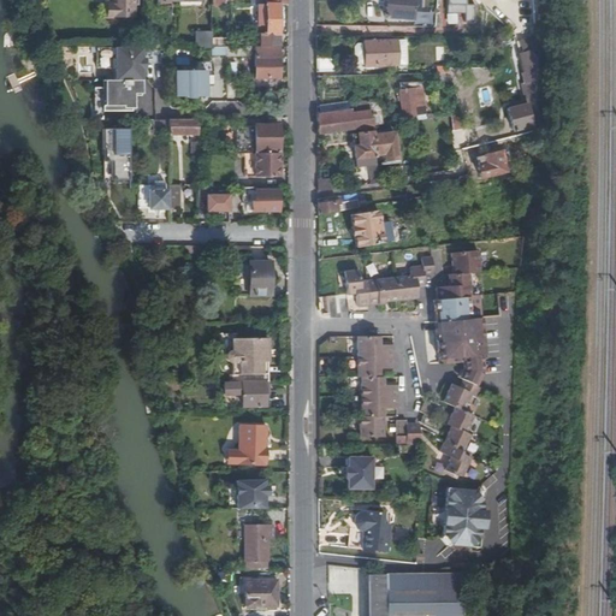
[(132,0),(111,0),(112,3),(106,3),(106,18),(134,18),(132,0)]
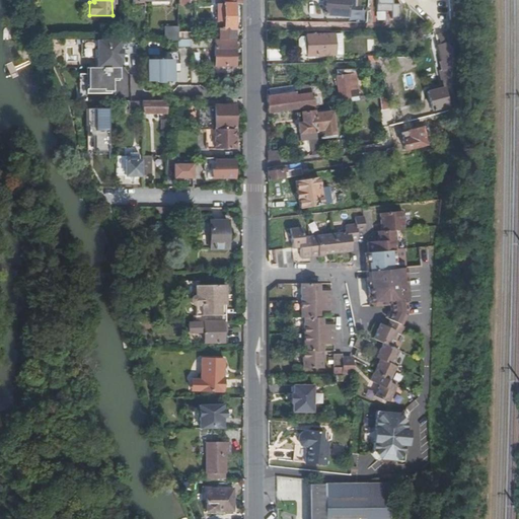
[(349,0),(325,0),(324,15),(348,17),(349,0)]
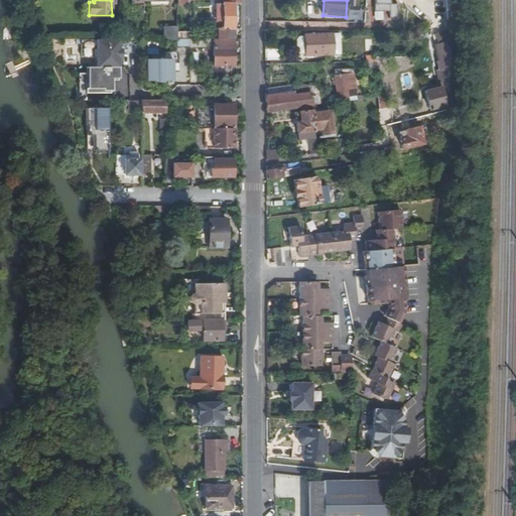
[(217,39),(234,38),(233,3),(223,3),(223,28),(218,28),(217,39)]
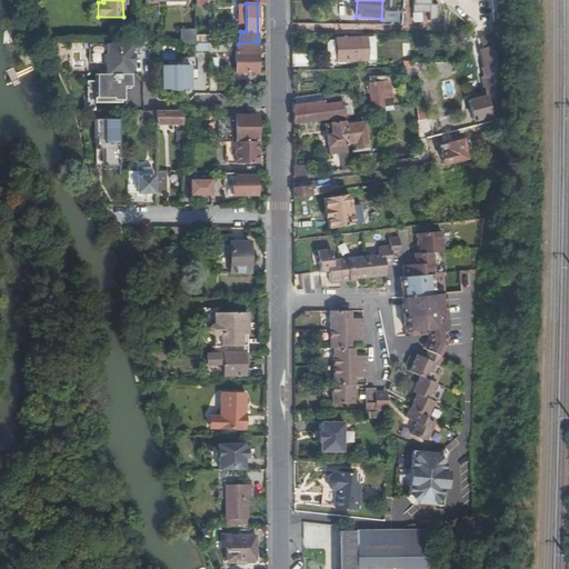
[(179,30),(179,43),(195,43),(196,43),(196,36),(196,30),(179,30)]
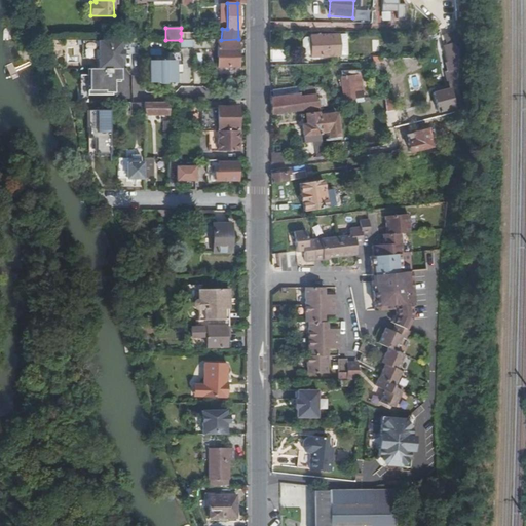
[(346,35),(310,36),(310,37),(306,37),(303,40),(303,47),(305,49),(306,52),(311,55),(346,55),(346,35)]
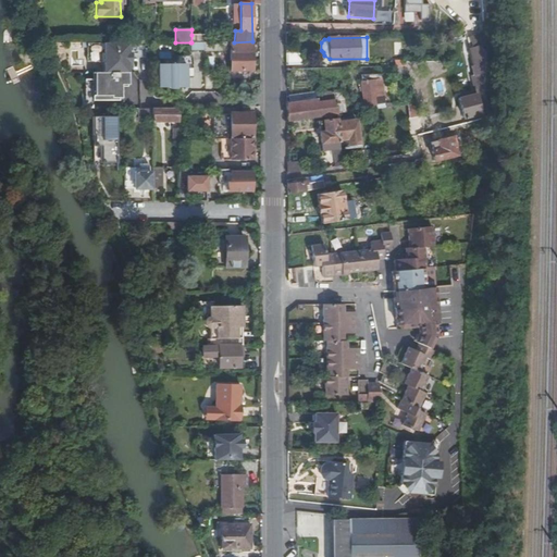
[(192,42),(190,42),(190,51),(205,51),(231,51),(231,70),(252,70),(252,41),(234,42),(209,42),(192,42)]
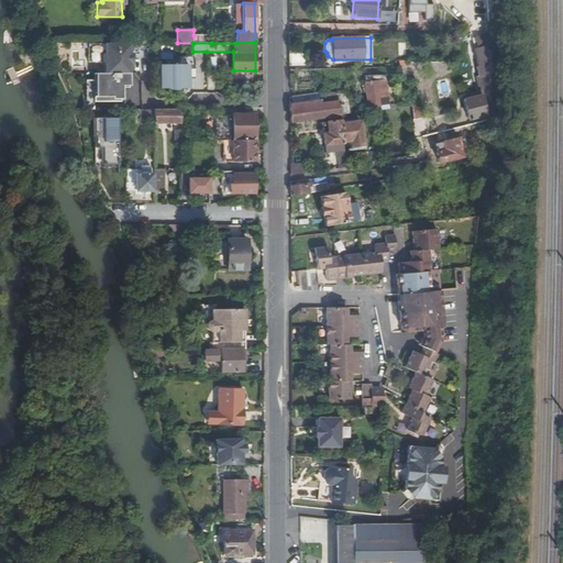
[(128,43),(87,43),(87,62),(103,62),(103,74),(120,73),(127,73),(128,73),(128,63),(129,63),(129,54),(128,54),(128,43)]
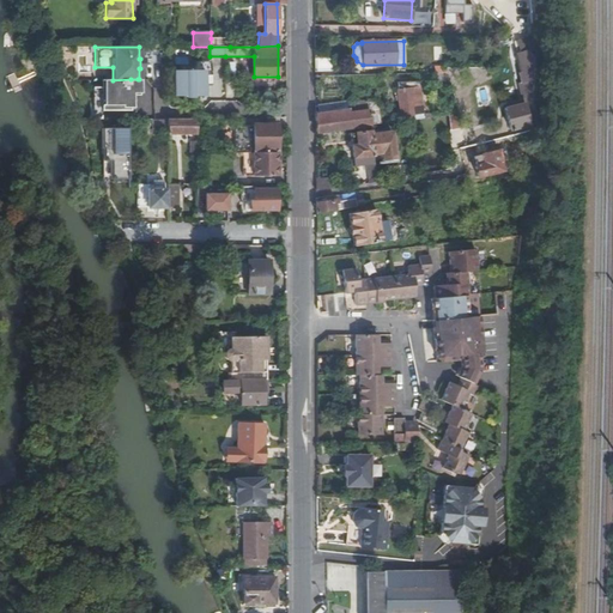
[(530,126),(532,132),(536,132),(539,131),(533,99),(534,76),(534,58),(528,52),(516,54),(521,73),(519,73),(526,103),(505,108),(510,131),(530,126)]
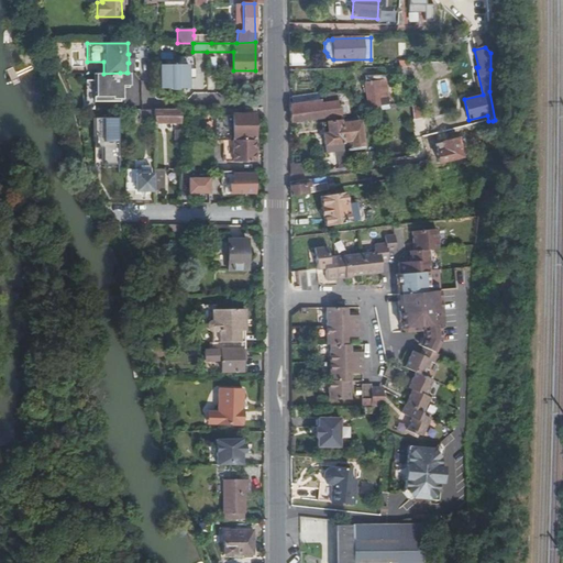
[(289,65),(304,64),(305,53),(289,53),(289,62),(289,65)]
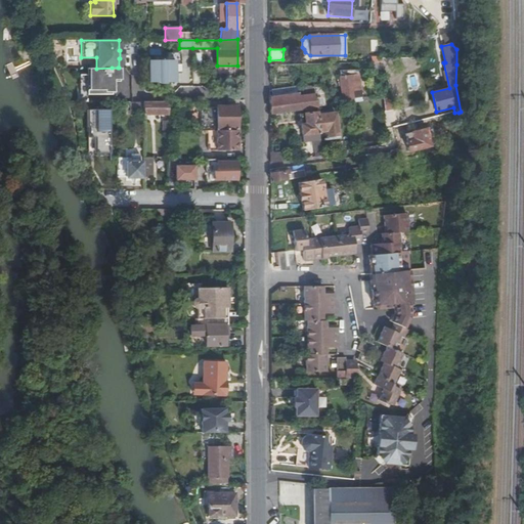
[(178,72),(178,52),(165,52),(165,60),(165,82),(174,82),(174,72),(178,72)]
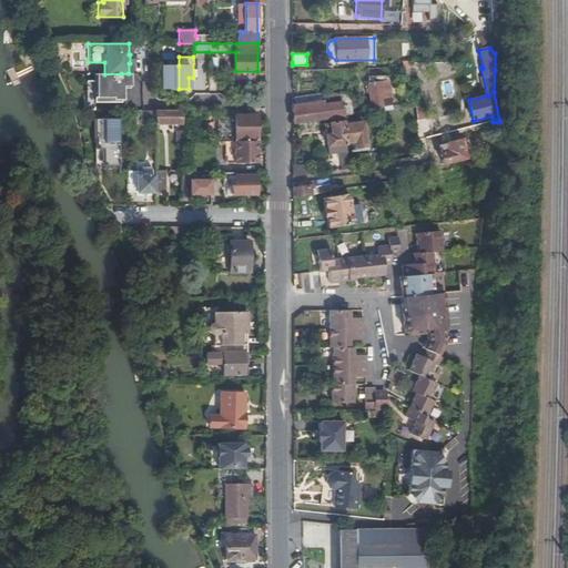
[(162,89),(179,89),(179,66),(162,66),(162,89)]
